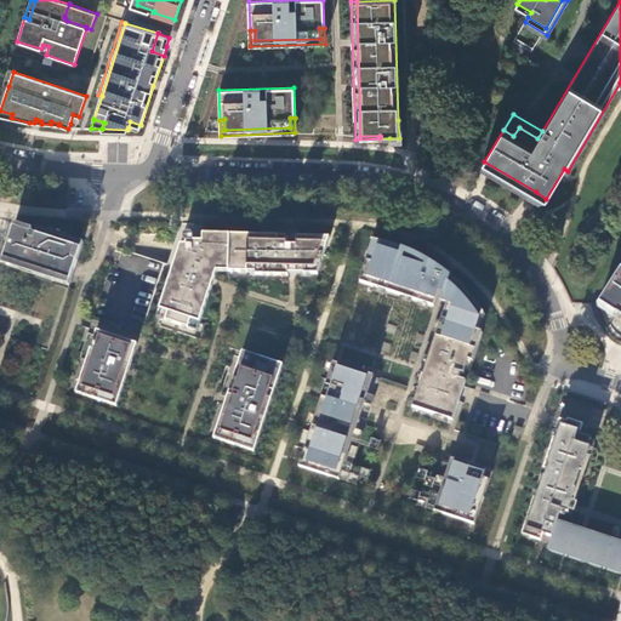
[(402,120),(398,120),(399,138),(389,138),(389,143),(403,143),(402,120)]
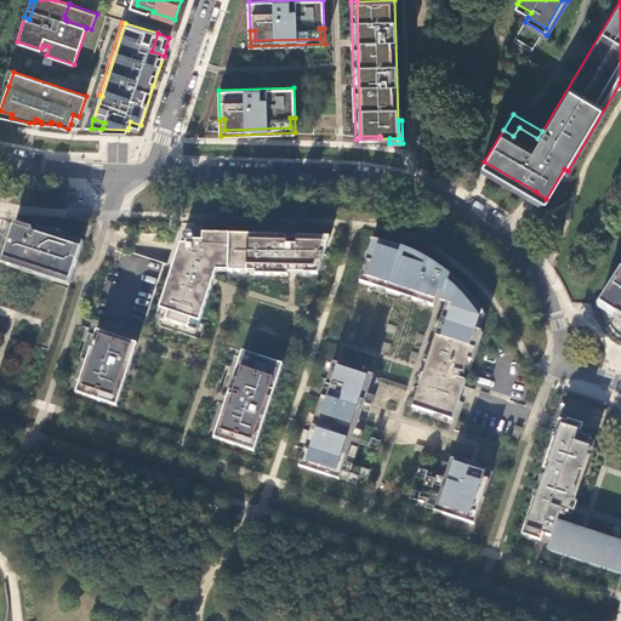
[(91,227),(84,223),(80,235),(87,238),(91,227)]
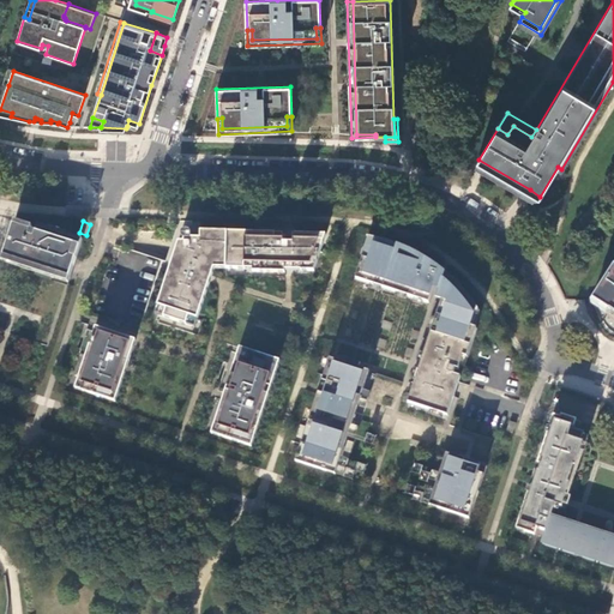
[(32,228),(16,222),(4,257),(4,259),(70,281),(82,244),(37,229),(36,233),(31,232),(32,228)]
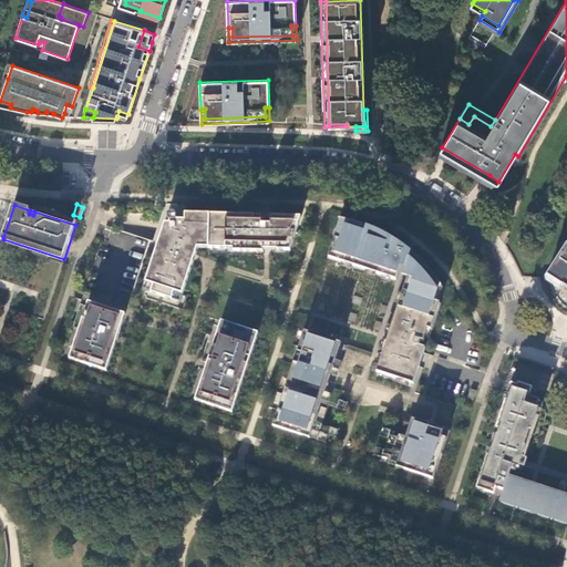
[(34,212),(75,225),(76,223),(35,208),(34,212)]
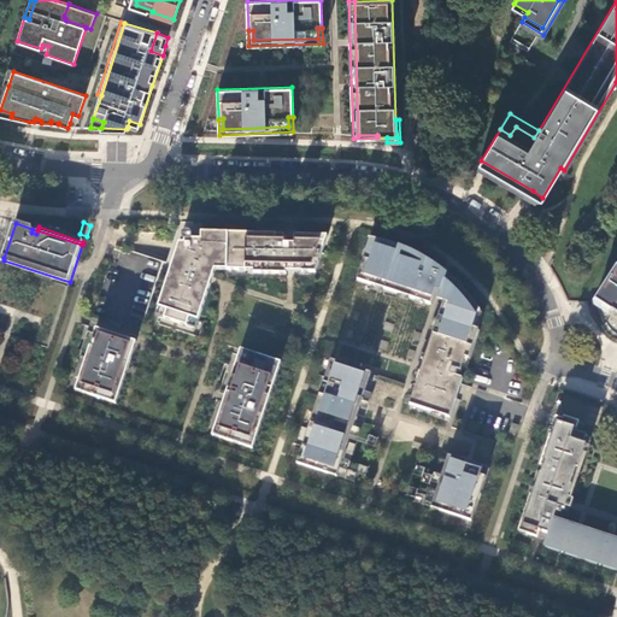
[(183,235),(159,307),(162,309),(159,317),(193,328),(197,319),(199,321),(211,283),(213,278),(216,270),(217,264),(227,264),(227,270),(254,271),(254,274),(287,275),(287,272),(316,274),(322,254),(328,236),(295,236),(295,245),(286,245),(286,241),(277,241),(277,235),(203,234),(203,241),(193,240),(193,236),(193,235),(192,235),(192,234),(192,233),(189,231),(188,231),(187,231),(184,233),(183,234),(183,235)]
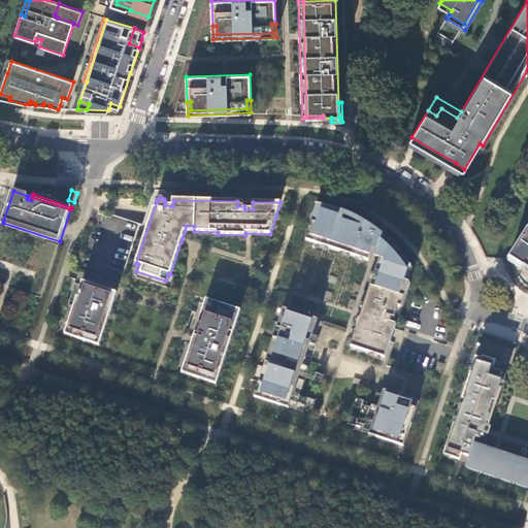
[(335,208),(318,204),(316,212),(318,213),(315,222),(312,221),(306,239),(369,260),(373,248),(378,231),(363,221),(349,213),(335,208)]
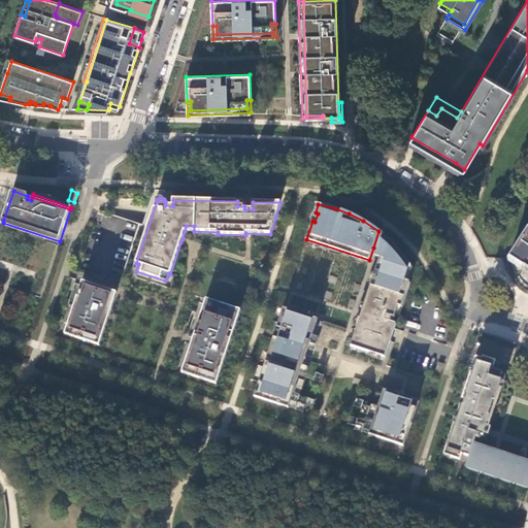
[(59,244),(60,241),(3,223),(2,225),(59,244)]
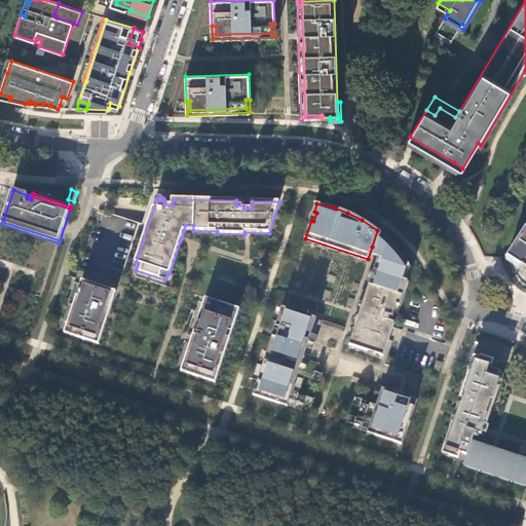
[(377,230),(372,247),(376,248),(381,233),(377,230)]
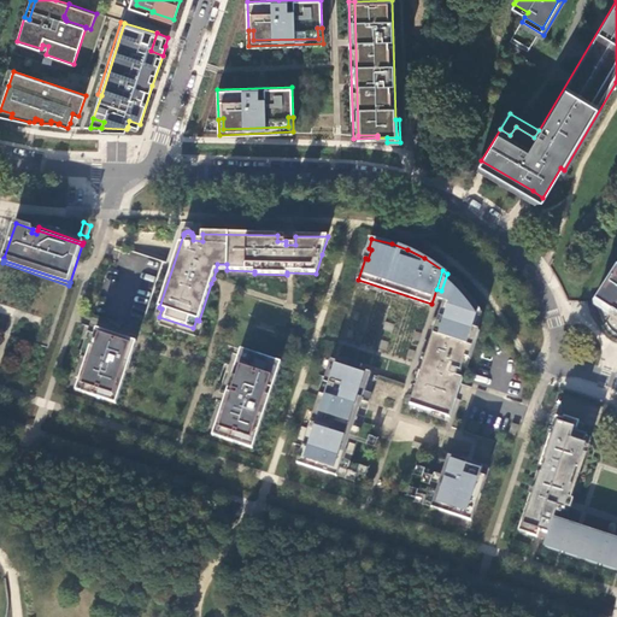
[(616,271),(597,303),(597,304),(616,316),(616,271)]
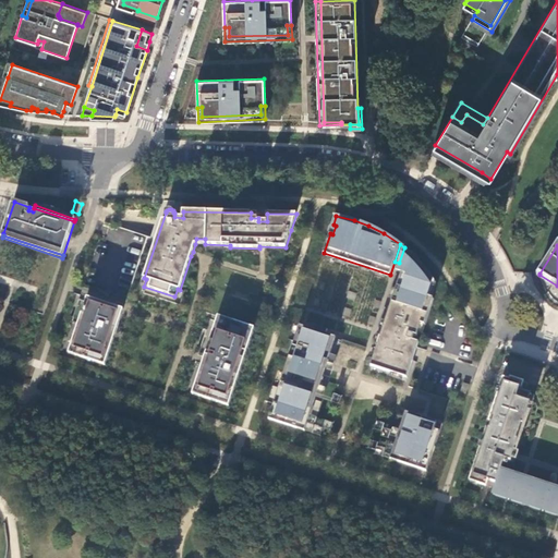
[(428,296),(434,279),(426,269),(420,261),(409,251),(404,247),(399,263),(398,269),(402,270),(390,308),(385,307),(378,326),(384,327),(371,366),(408,377),(420,342),(413,340),(414,335),(417,336),(419,334),(421,324),(425,325),(434,298),(433,298),(428,296)]
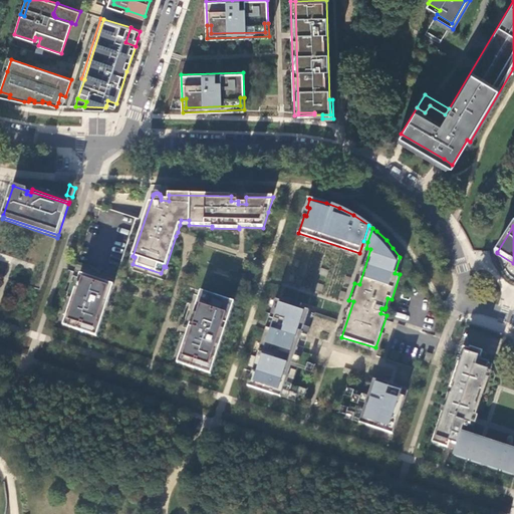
[(63,325),(96,337),(113,285),(80,274),(63,325)]
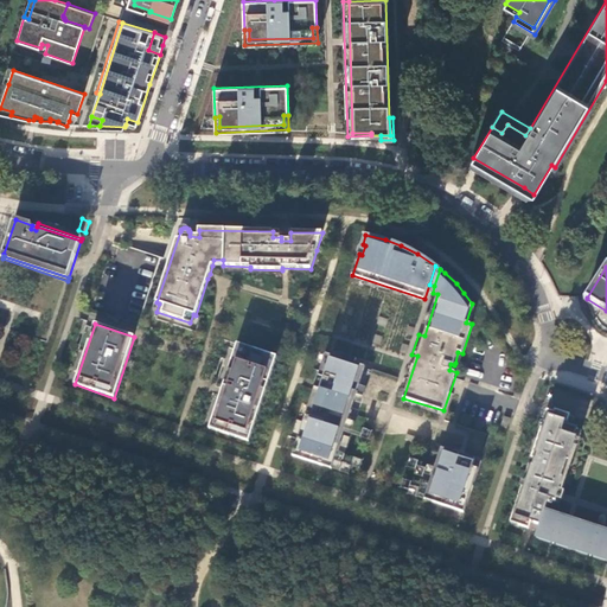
[(237,344),(209,429),(248,442),(274,364),(276,357),(237,344)]
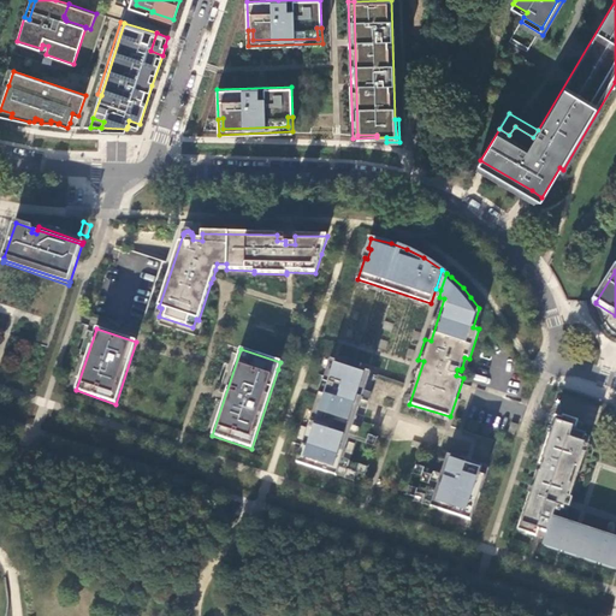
[(338,473),(371,373),(331,360),(297,463),(329,474),(329,471),(338,473)]
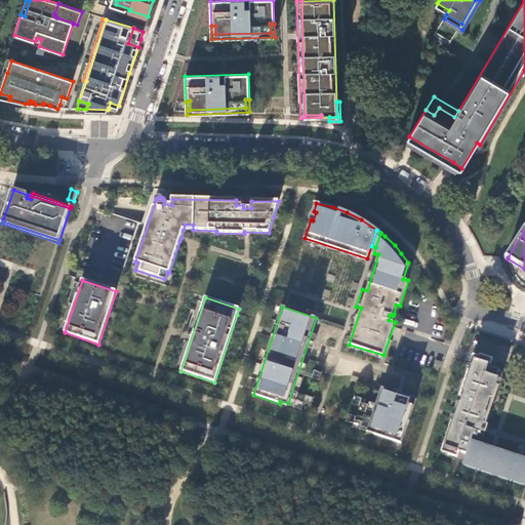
[(471,364),(459,398),(463,399),(461,405),(457,403),(443,447),(459,452),(462,453),(460,458),(471,462),(470,467),(489,473),(490,469),(502,473),(501,477),(521,484),(522,479),(524,480),(524,458),(523,458),(522,461),(469,444),(470,441),(473,432),(479,434),(482,423),(484,425),(500,375),(494,361),(479,356),(475,366),(471,364)]
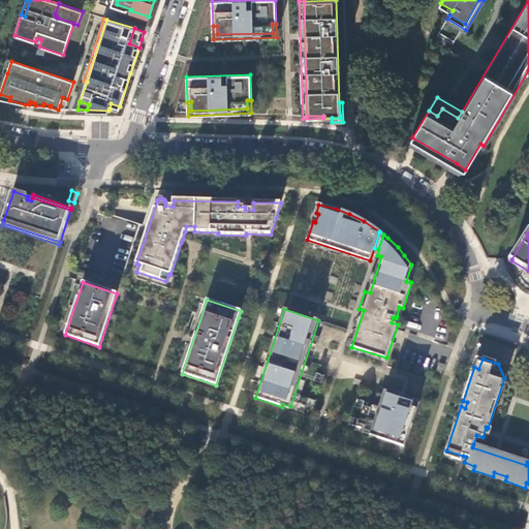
[(444,365),(438,363),(434,372),(441,374),(444,365)]
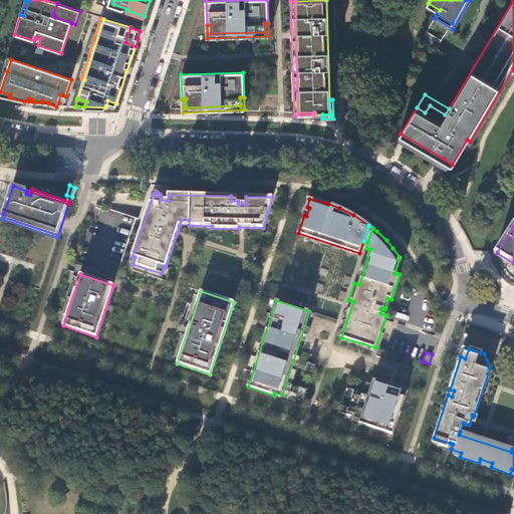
[(407,392),(373,380),(359,424),(393,435),(407,392)]
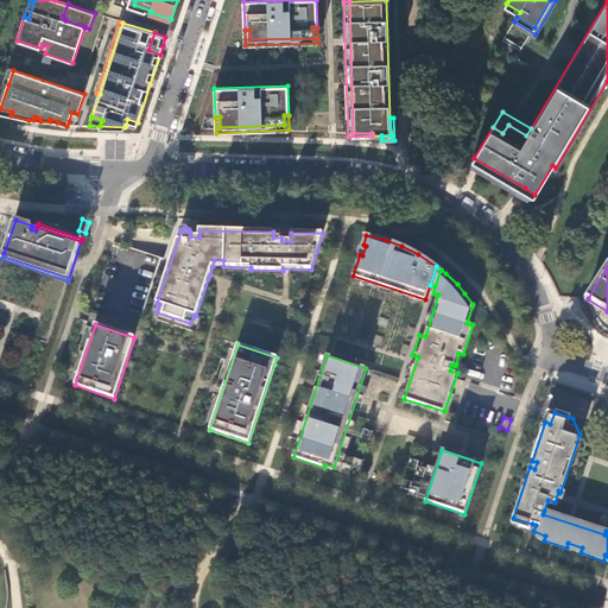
[(544,511),(543,514),(605,534),(606,531),(544,511)]
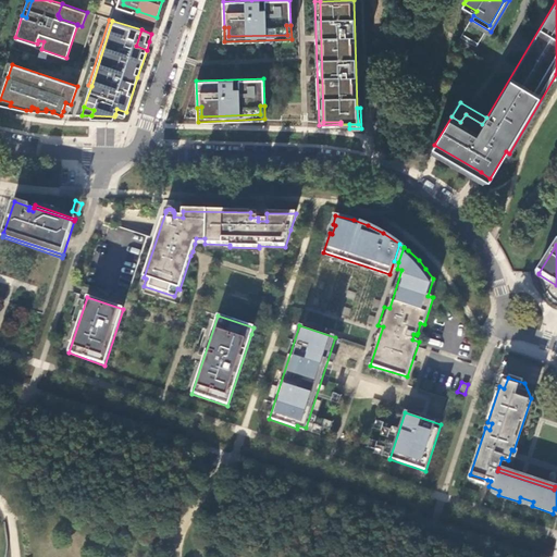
[(470,474),(469,479),(486,484),(487,480),(470,474)]
